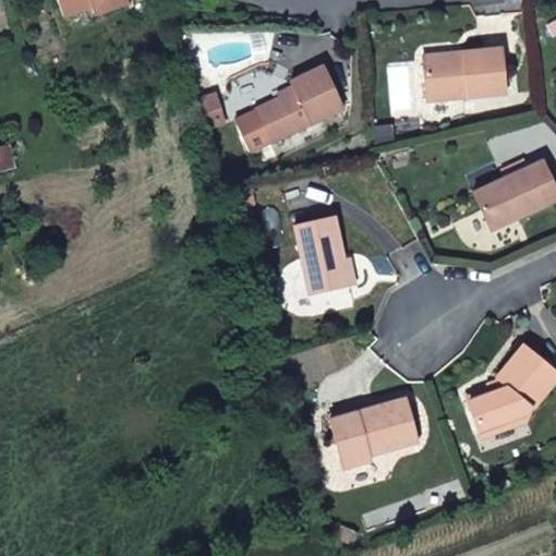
[(60,0),(65,12),(93,2),(92,0),(60,0)]
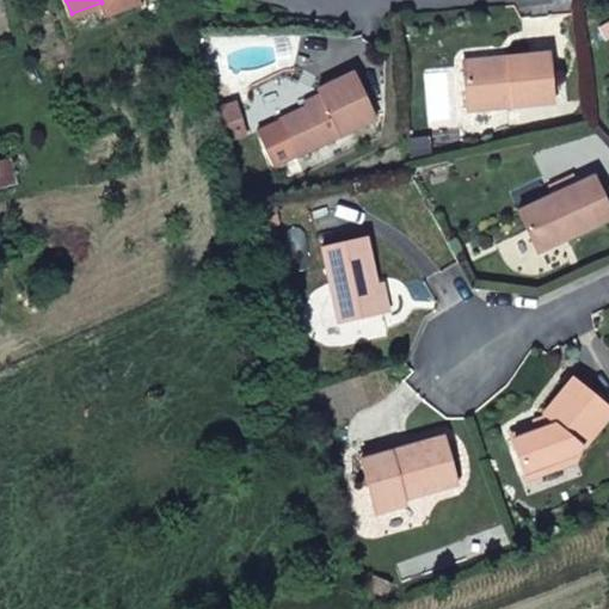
[(100,0),(102,2),(105,14),(141,1),(141,0),(100,0)]
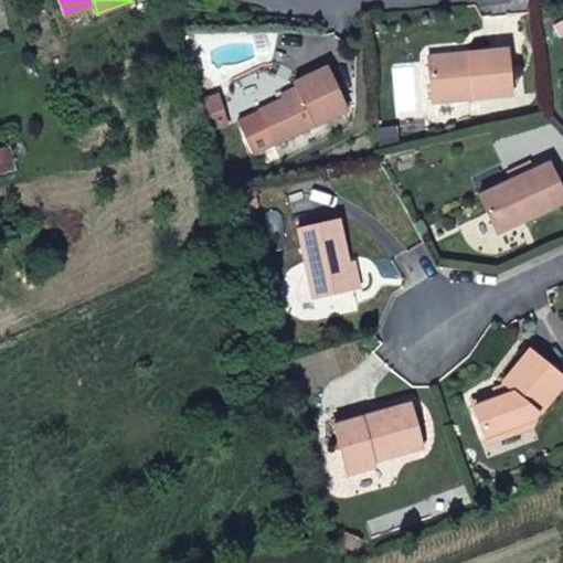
[(473,56),(431,61),(434,101),(514,93),(510,46),(471,50),(473,56)]
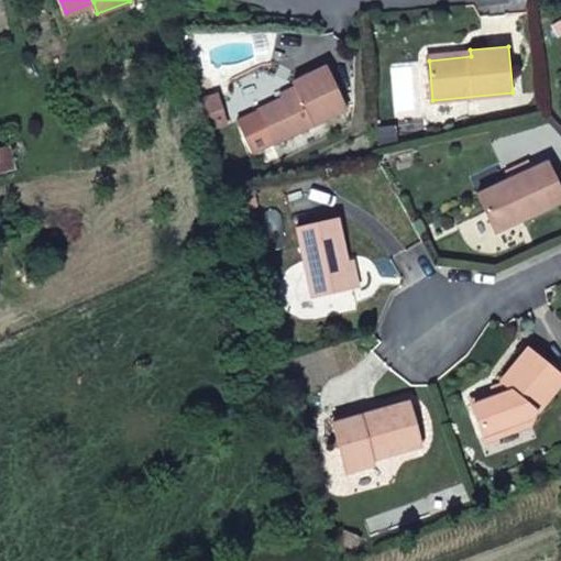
[(428,54),(429,61),(471,56),(470,50),(428,54)]
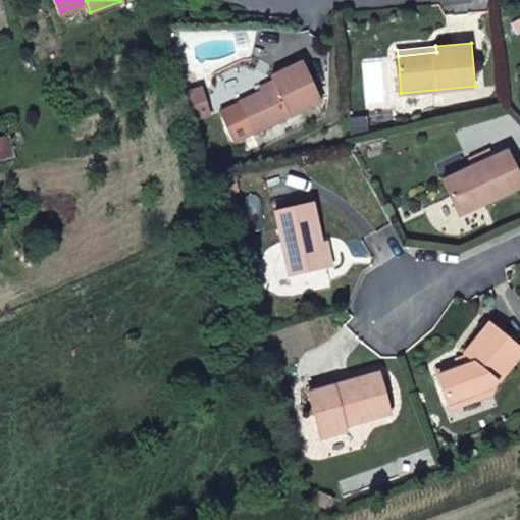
[(237,141),(323,99),(304,59),(272,74),(276,82),(220,108),(237,141)]
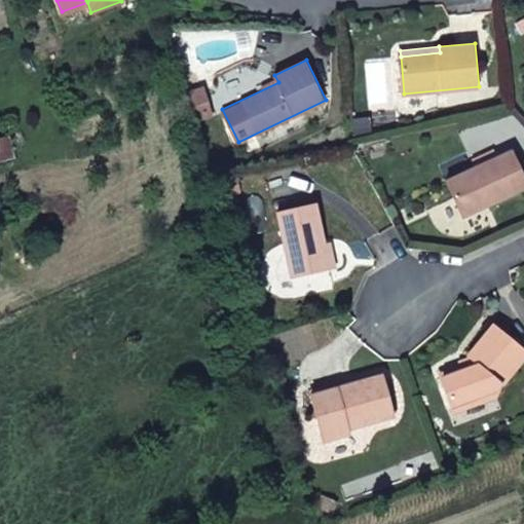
[(185,94),(193,118),(211,113),(203,88),(185,94)]
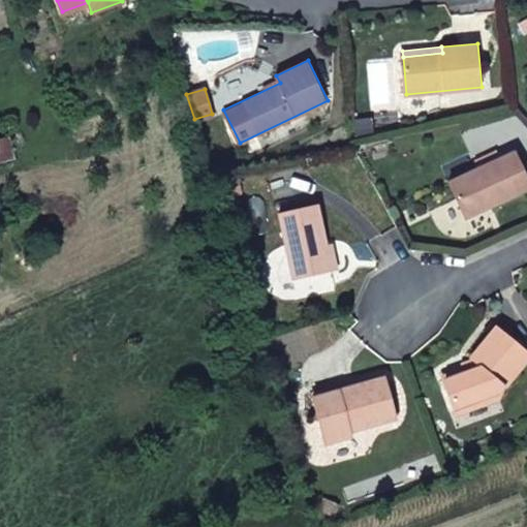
[(467,216),(526,188),(526,174),(516,150),(450,180),(467,216)]
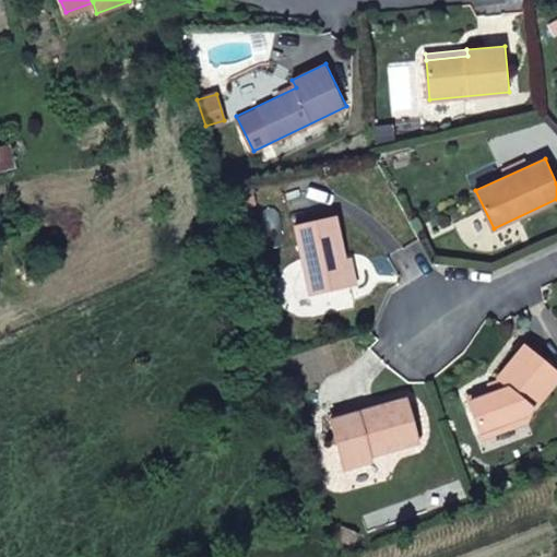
[(296,223),(312,294),(353,284),(336,214),(296,223)]
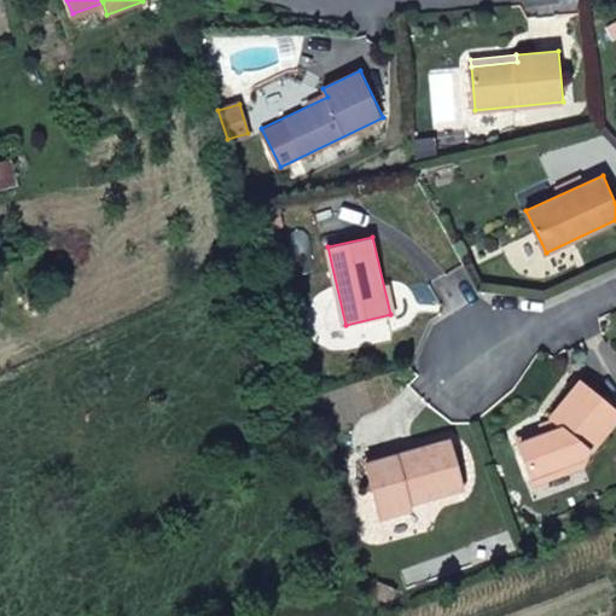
[(559,422),(552,430),(547,426),(518,437),(534,477),(585,458),(592,448),(592,449),(615,420),(615,407),(581,379),(552,416),(559,422)]
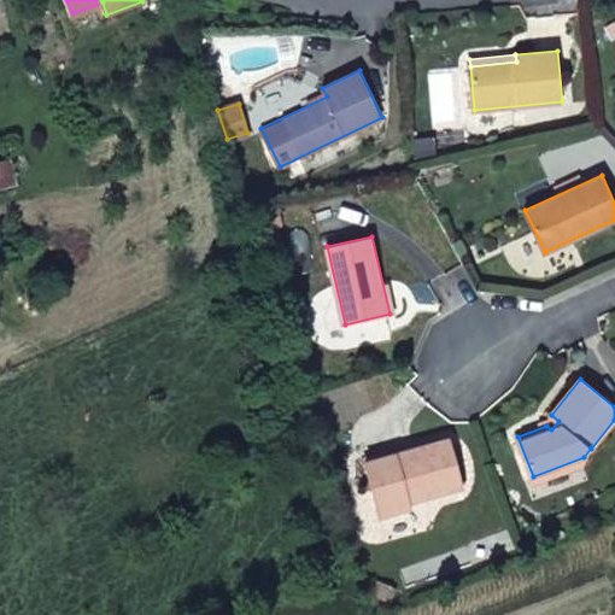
[(464,486),(450,438),(367,462),(380,510),(464,486)]
